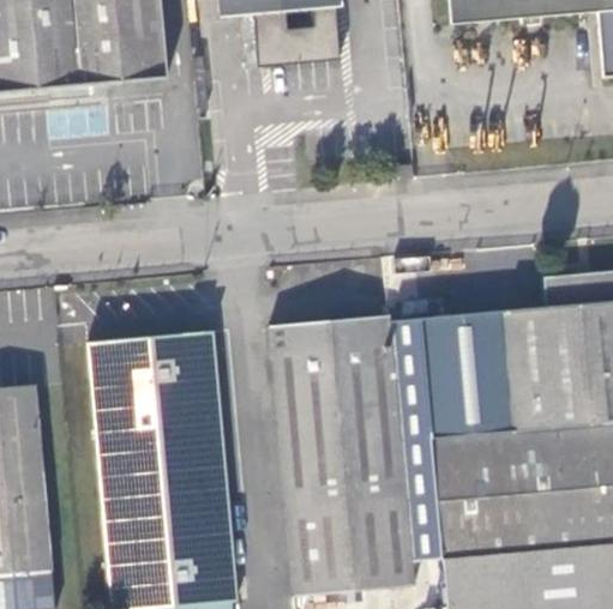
[(0,0),(0,89),(82,83),(169,76),(162,0),(0,0)]
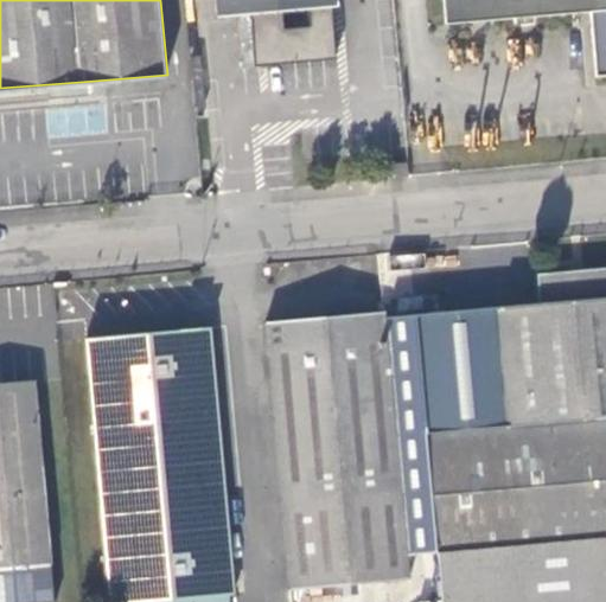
[(215,0),(217,15),(250,12),(254,64),(336,57),(331,6),(336,5),(335,0),(215,0)]
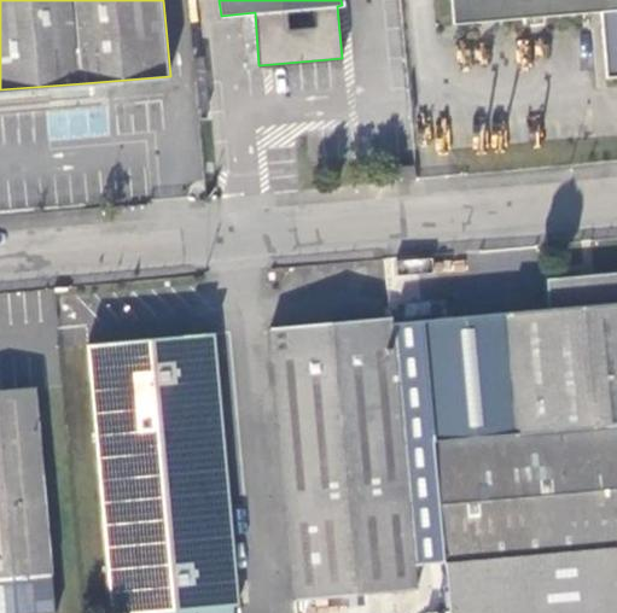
[(452,0),(454,23),(604,10),(609,75),(616,74),(616,0),(452,0)]
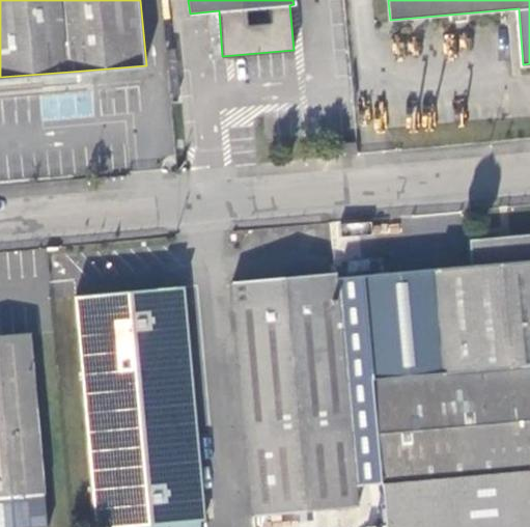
[(361,154),(360,139),(338,141),(339,155),(361,154)]
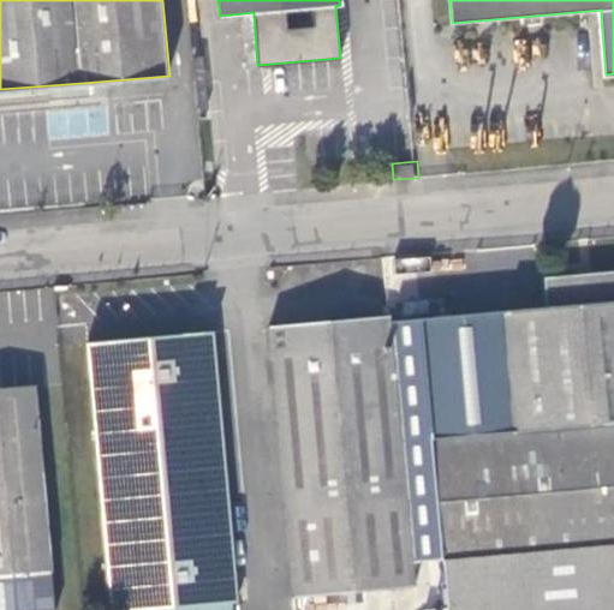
[(442,557),(445,558),(613,542),(613,269),(589,273),(548,276),(550,306),(421,320),(442,557)]
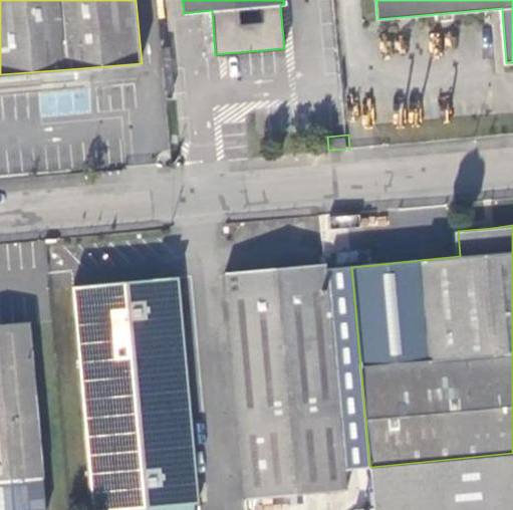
[(259,270),(226,273),(245,496),(344,487),(325,265),(259,270)]
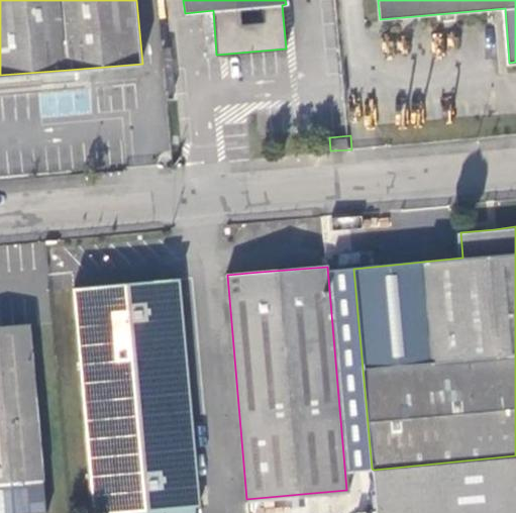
[(199,504),(177,278),(75,287),(95,512),(109,512),(174,508),(173,512),(191,512),(191,506),(199,504)]
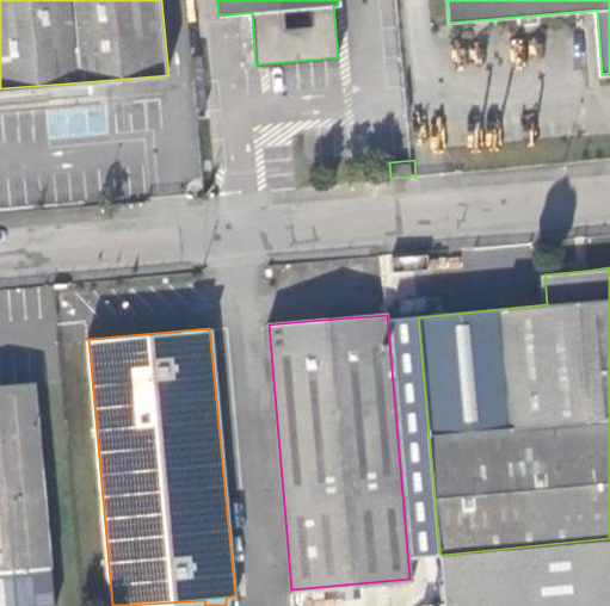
[(0,605),(49,605),(31,383),(0,385),(0,605)]
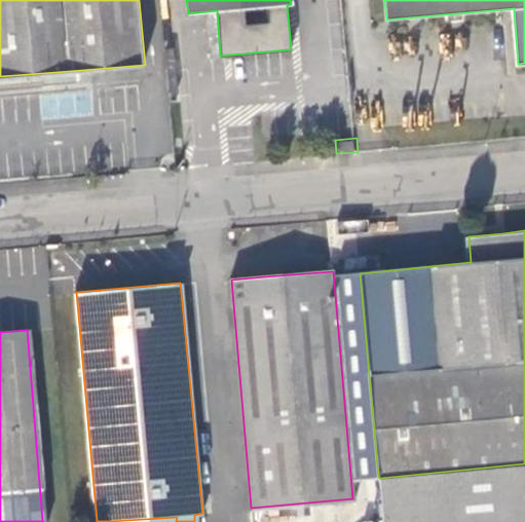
[(524,463),(380,478),(384,521),(440,521),(524,514),(524,463)]
